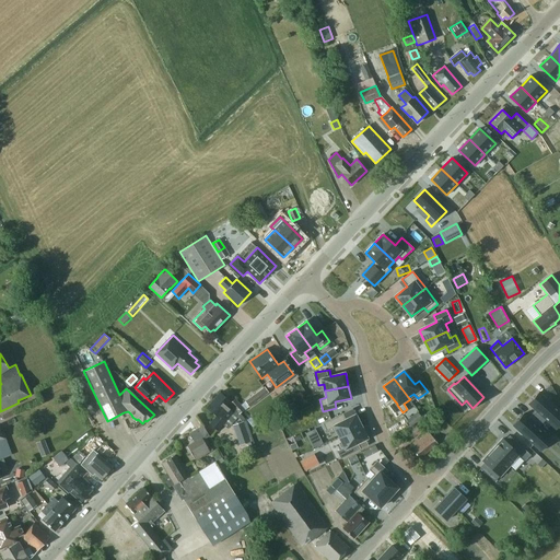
[(551,386),(546,389),(550,396),(556,393),(551,386)]
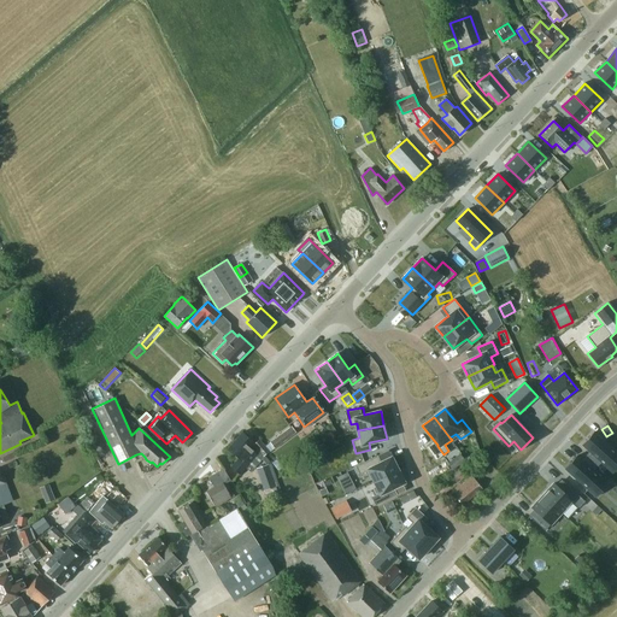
[(242,432),(228,450),(239,459),(231,468),(240,475),(246,468),(258,453),(250,446),(253,441),(242,432)]
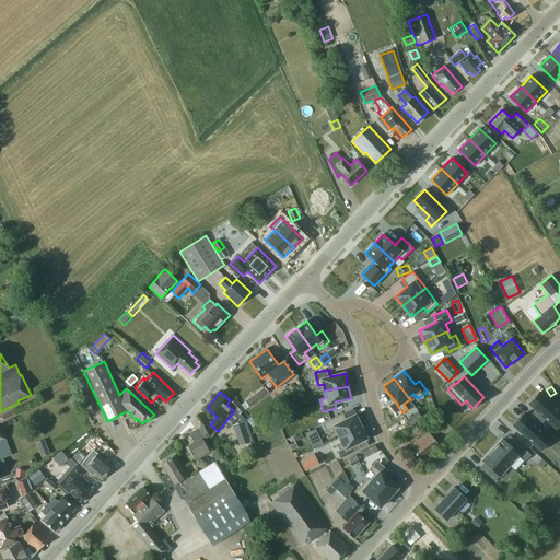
[(559,412),(559,411),(539,392),(528,404),(535,410),(532,413),(543,423),(546,420),(550,423),(559,412)]
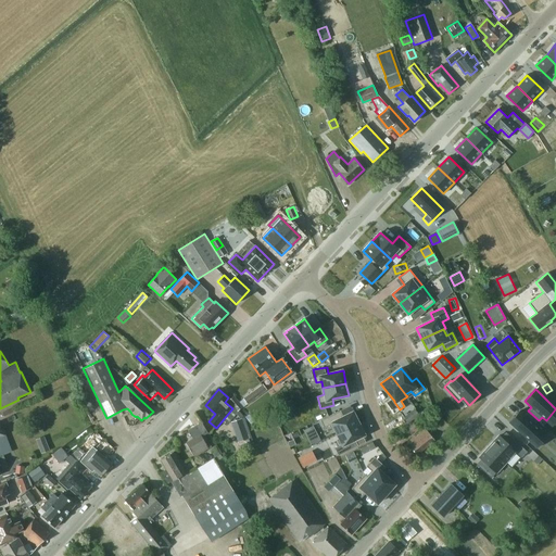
[(248,404),(257,397),(253,391),(243,399),(248,404)]
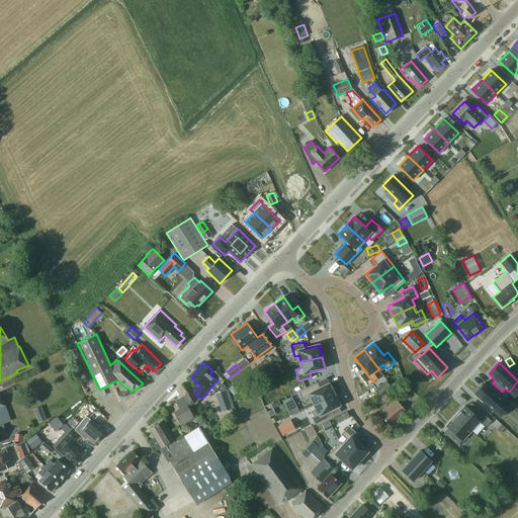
[(219,369),(212,373),(218,380),(221,384),(223,381),(226,378),(219,369)]
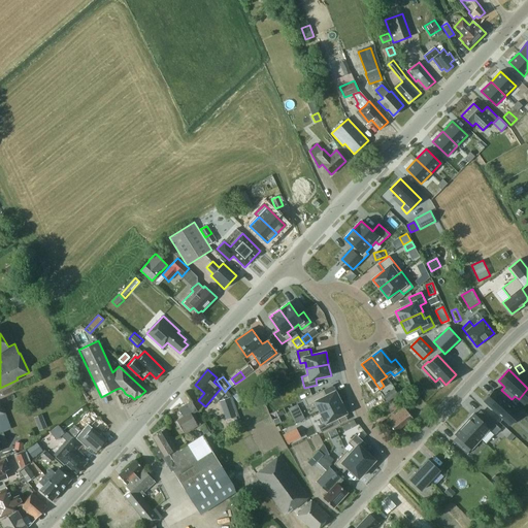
[(277,381),(270,385),(273,391),(281,388),(277,381)]
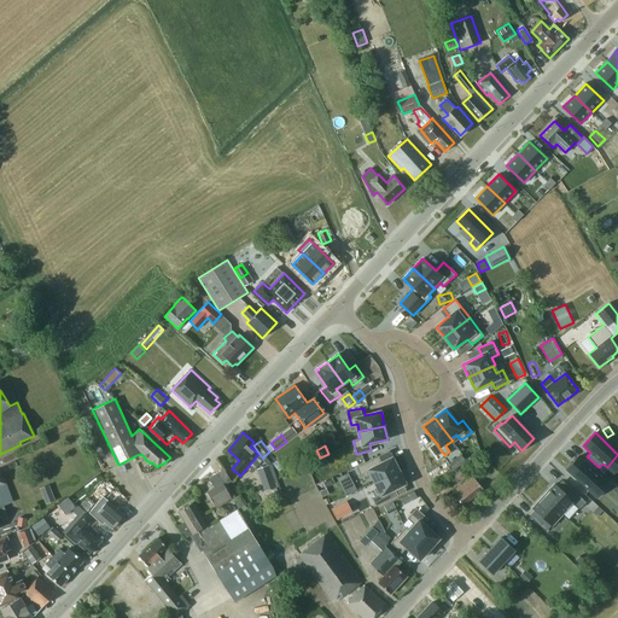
[(466,461),(461,454),(448,464),(454,471),(466,461)]
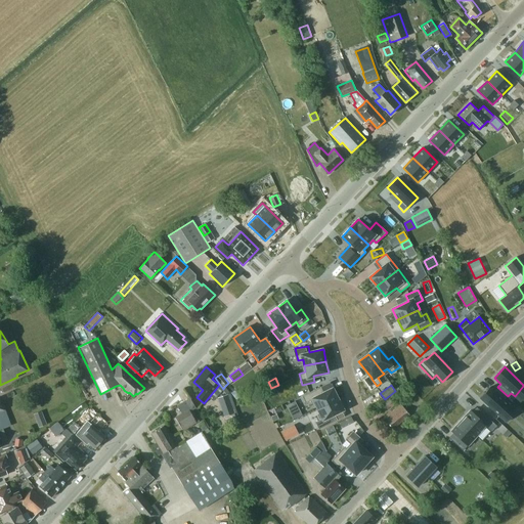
[(223,389),(222,390),(227,395),(230,391),(225,386),(223,389)]
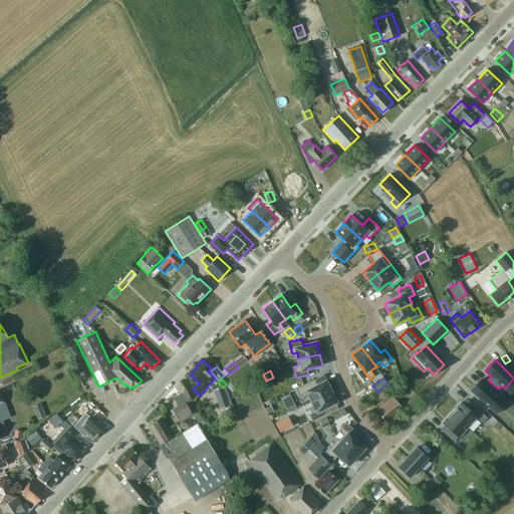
[(314,379),(296,389),(299,396),(307,392),(311,402),(331,392),(326,381),(317,386),(314,379)]
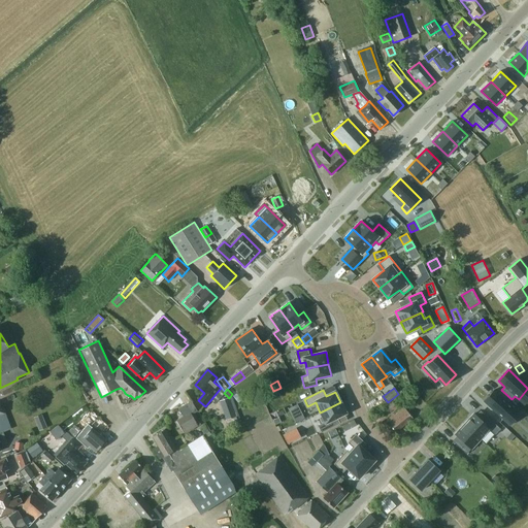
[(507,403),(512,399),(501,390),(497,394),(493,390),(484,401),(503,420),(514,408),(507,403)]
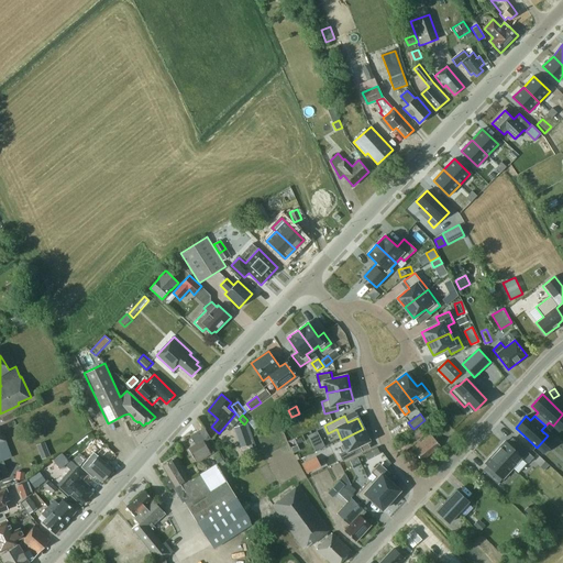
[(233,428),(241,449),(252,444),(244,424),(233,428)]
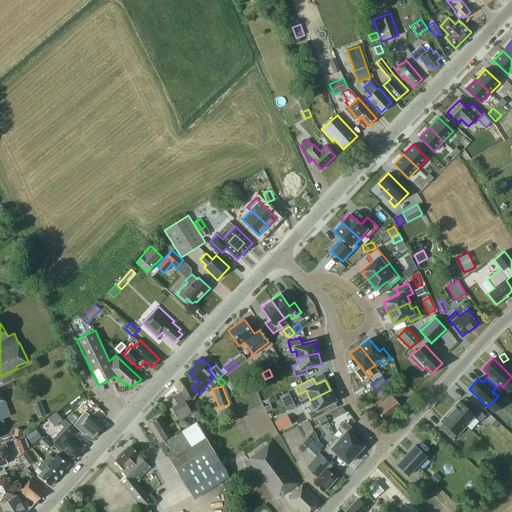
[(179,405),(172,409),(179,421),(195,411),(194,411),(188,400),(191,398),(186,389),(174,396),(179,405)]
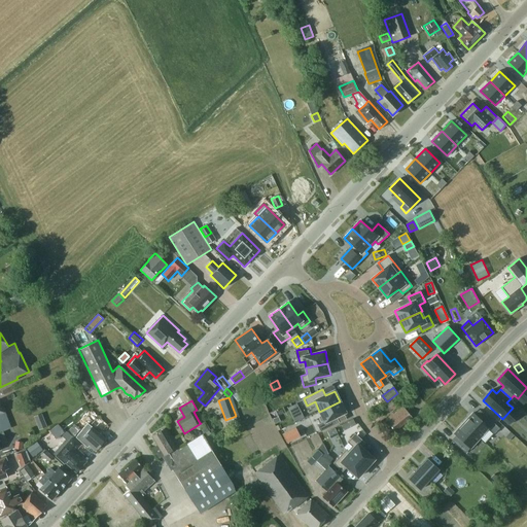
[(382,408),(387,415),(396,408),(391,400),(382,408)]
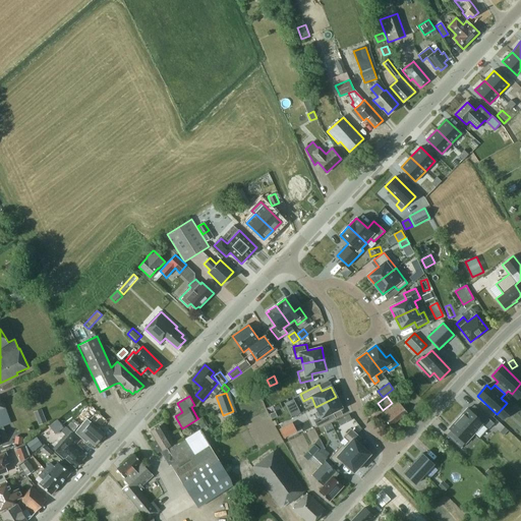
[(321,416),(313,420),(316,427),(336,418),(333,412),(340,408),(341,408),(336,397),(315,407),(321,416)]
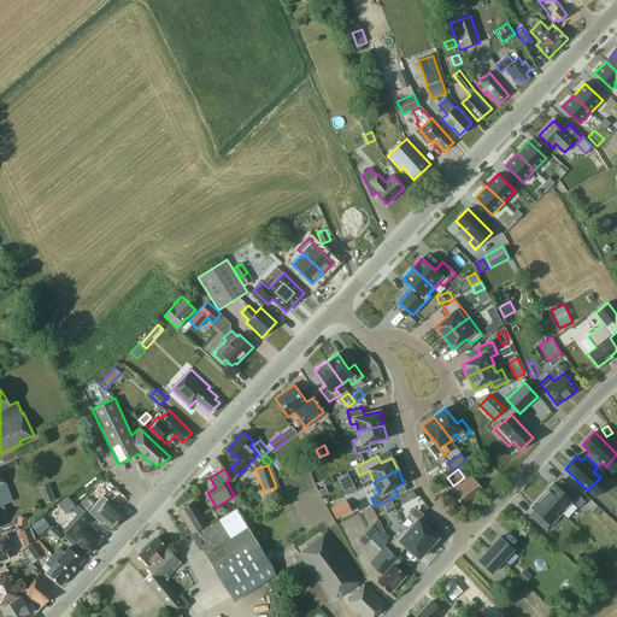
[(451,492),(462,506),(482,489),(471,476),(451,492)]
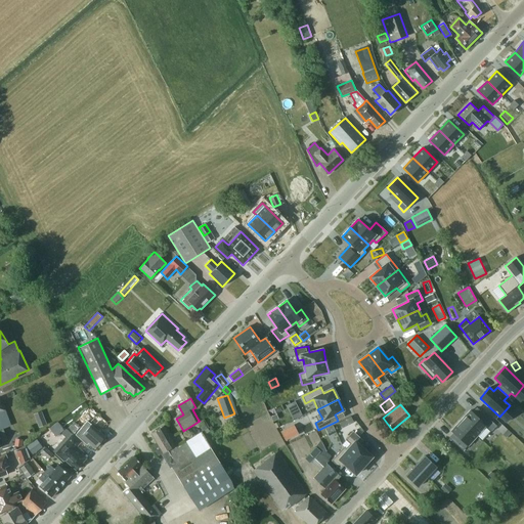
[(202,418),(195,407),(192,409),(199,421),(202,418)]
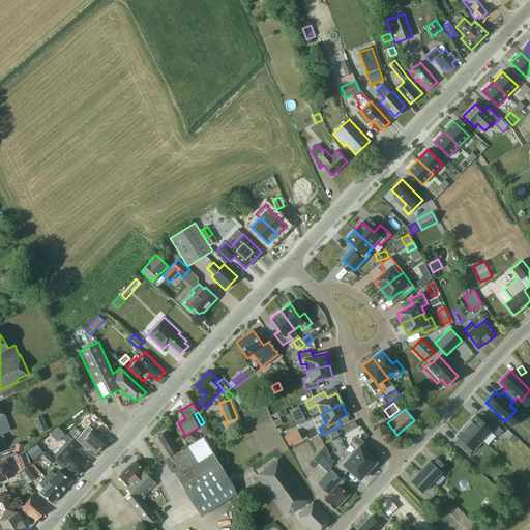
[(301,413),(293,417),(296,424),(305,419),(301,413)]
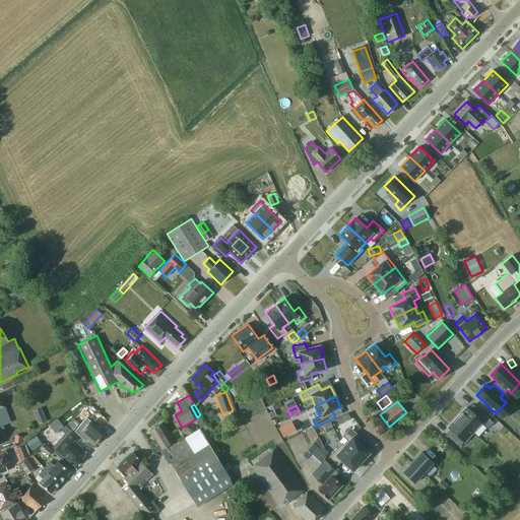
[(466,407),(457,417),(473,433),(481,423),(488,428),(489,428),(493,423),(474,405),(469,410),(468,409),(466,407)]
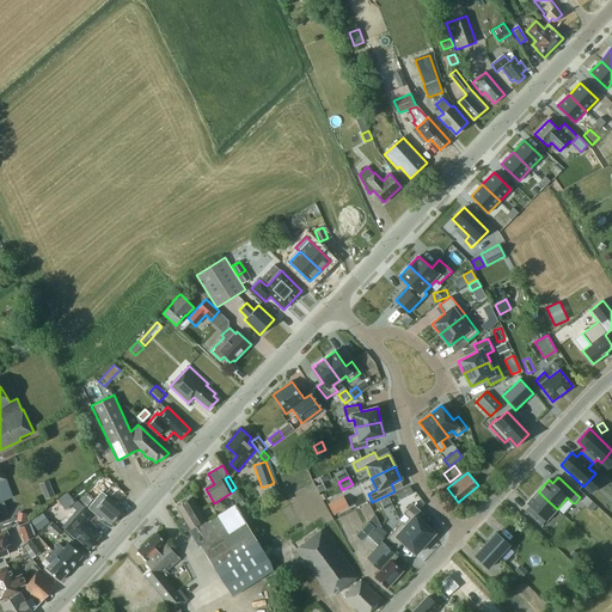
[(106,496),(102,493),(93,502),(91,501),(93,499),(86,491),(78,501),(87,509),(89,508),(102,520),(104,518),(111,524),(123,510),(106,496)]
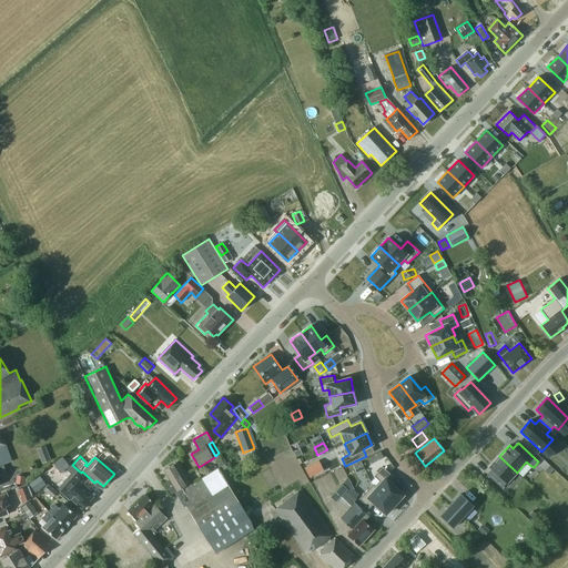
[(493,470),(487,476),(501,488),(517,473),(499,456),(489,467),(492,469),(493,470)]
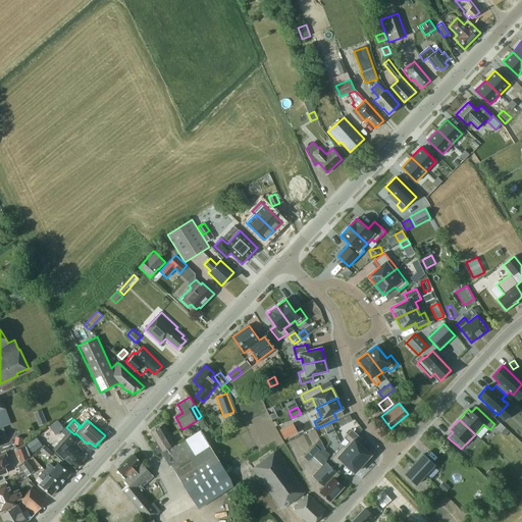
[(168,451),(168,450),(167,449),(174,444),(163,424),(152,431),(157,440),(151,444),(157,454),(160,453),(162,455),(168,451)]
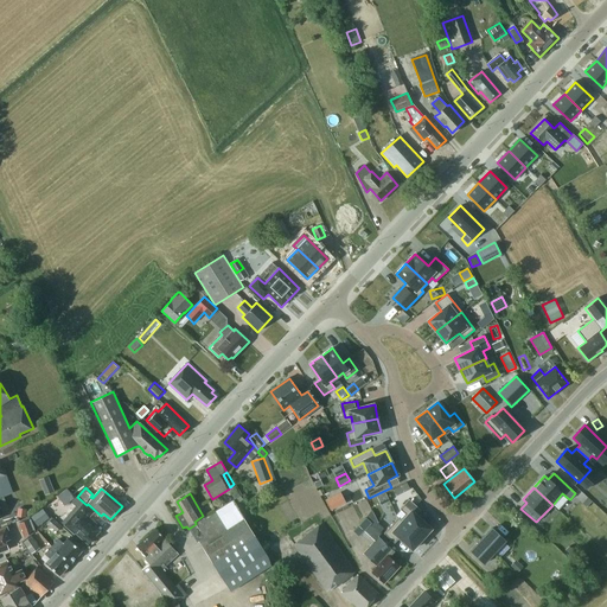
[(338,493),(325,500),(331,511),(344,505),(338,493)]
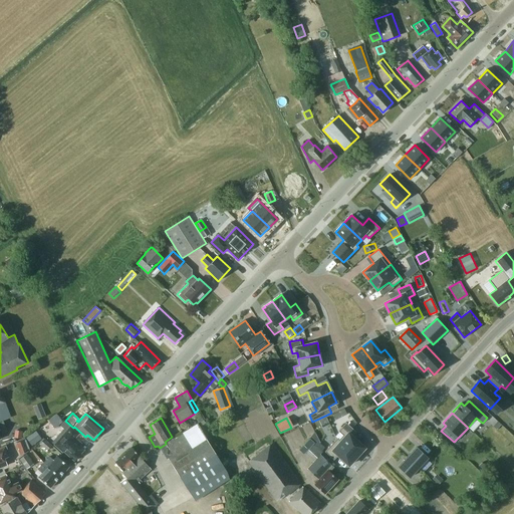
[(64,429),(59,434),(51,443),(62,453),(64,452),(74,461),(84,450),(80,445),(81,444),(75,438),(79,434),(73,428),(65,421),(61,426),(64,429)]
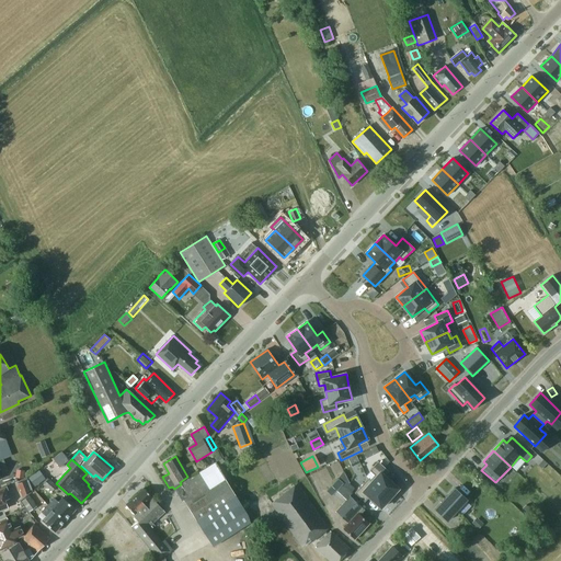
[(54,460),(44,468),(47,472),(57,465),(54,460)]
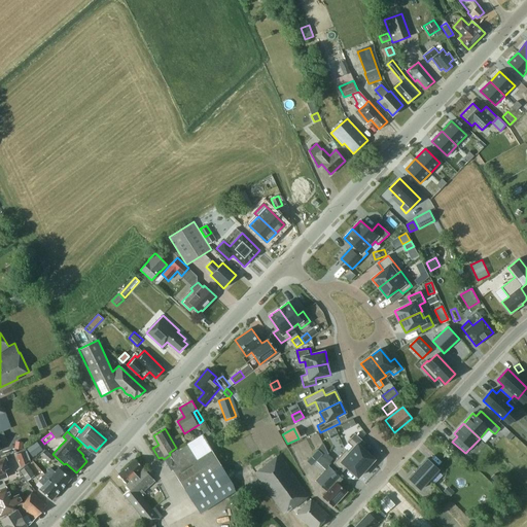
[(510,432),(505,436),(510,441),(514,435),(510,432)]
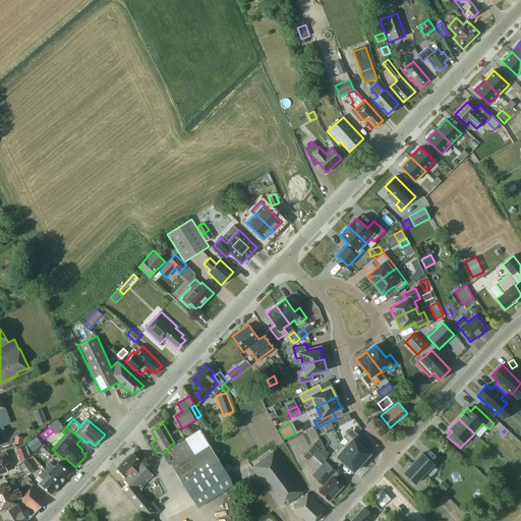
[(351,428),(343,438),(348,442),(344,446),(361,462),(369,454),(356,442),(360,438),(351,428)]
